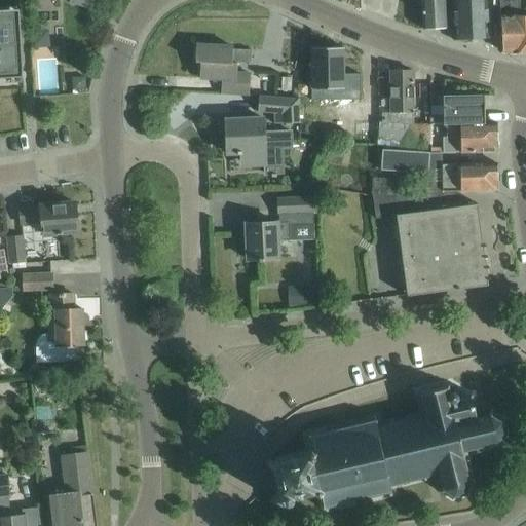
[(69,0),(69,3),(90,10),(92,0),(69,0)]
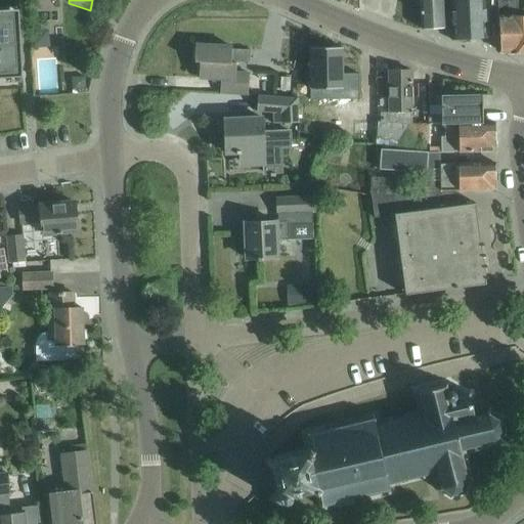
[(443,28),(442,7),(442,0),(419,0),(421,29),(443,28)]
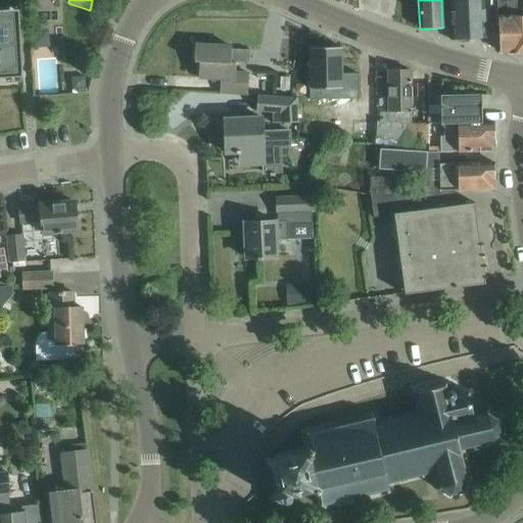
[(468,39),(466,0),(449,0),(450,19),(452,40),(468,39)]
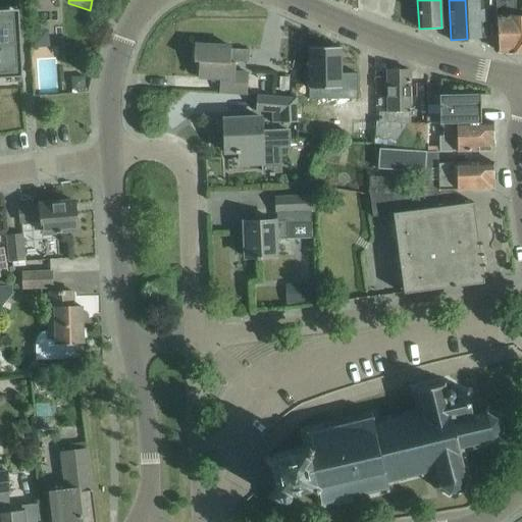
[(465,0),(467,39),(484,38),(483,17),(482,0),(465,0)]
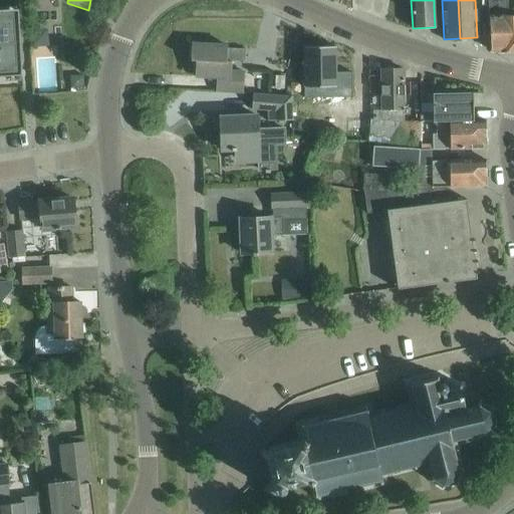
[(488,0),(490,30),(490,50),(502,50),(502,51),(513,51),(513,15),(507,16),(506,0),(488,0)]
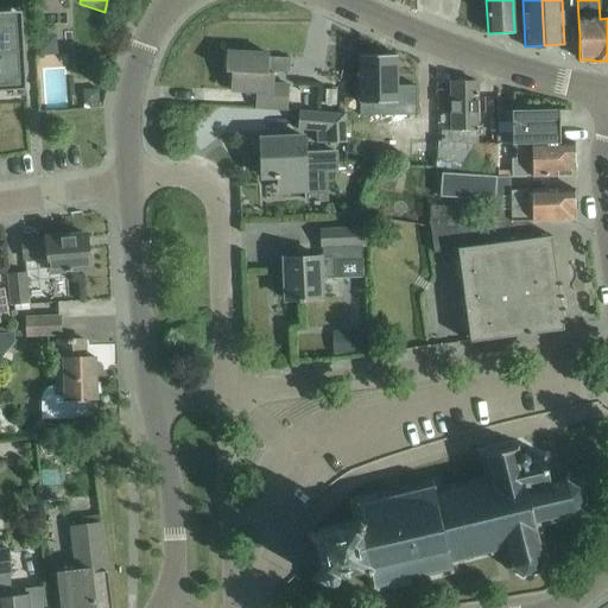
[(0,87),(24,86),(24,89),(26,89),(24,54),(23,54),(23,46),(24,46),(21,18),(20,18),(20,12),(21,12),(21,11),(19,11),(19,14),(0,16),(0,12),(0,11),(0,87)]
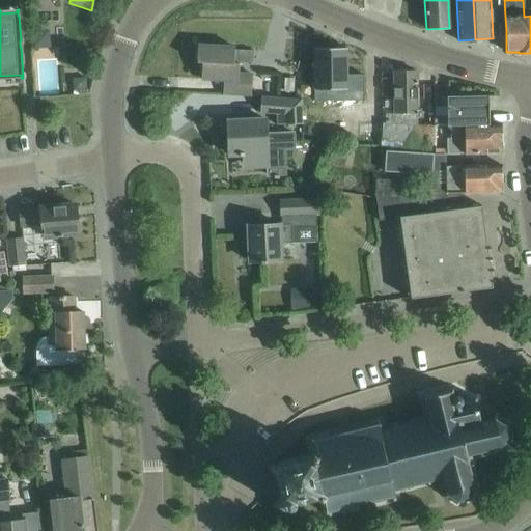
[(197,62),(201,63),(201,79),(223,80),(223,94),(251,95),(252,75),(239,74),(239,63),(233,63),(234,47),(198,46),(197,62)]
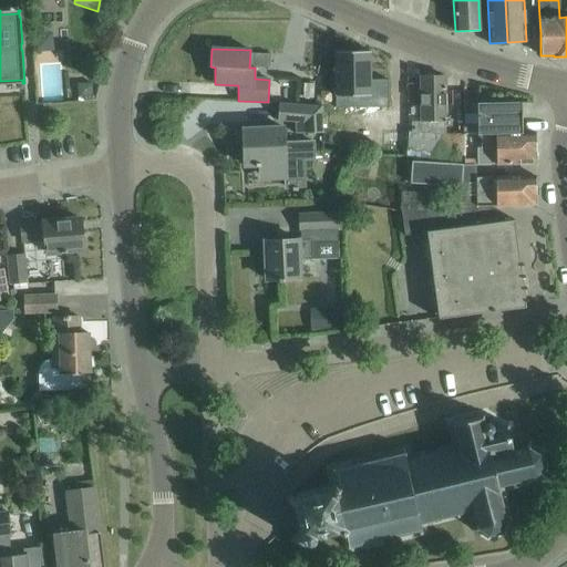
[(334,53),(336,107),(389,107),(388,80),(370,80),(370,52),(370,51),(334,52),(334,53)]
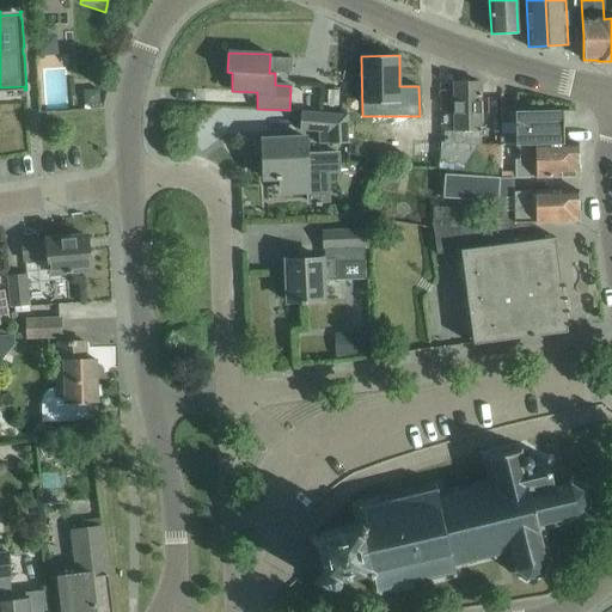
[(453,84),(454,132),(481,132),(481,83),(453,84)]
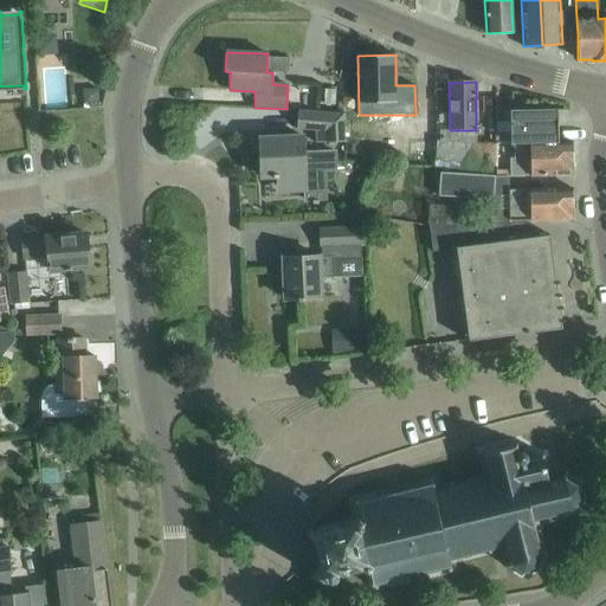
[(89,85),(77,86),(79,101),(91,100),(89,85)]
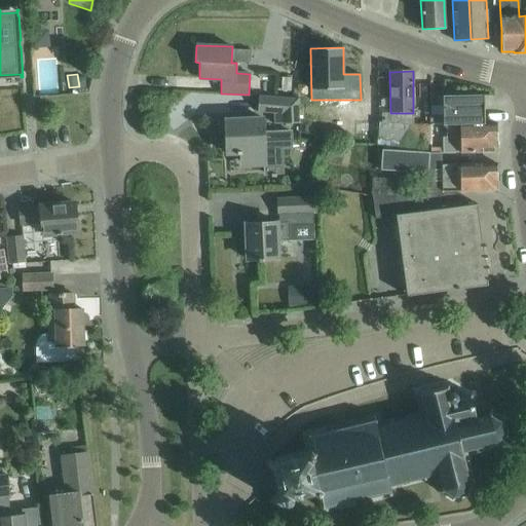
[(484,96),(443,96),(443,124),(446,124),(446,138),(443,138),(443,153),(476,152),(496,151),(496,146),(496,142),(496,122),(484,123),(484,96)]
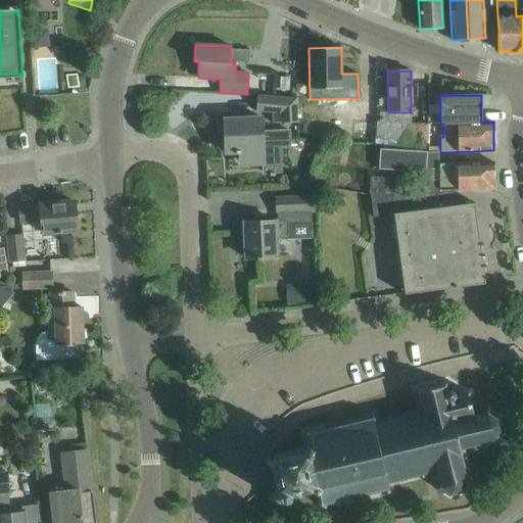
[(282,99),(252,97),(251,111),(282,113),(282,99)]
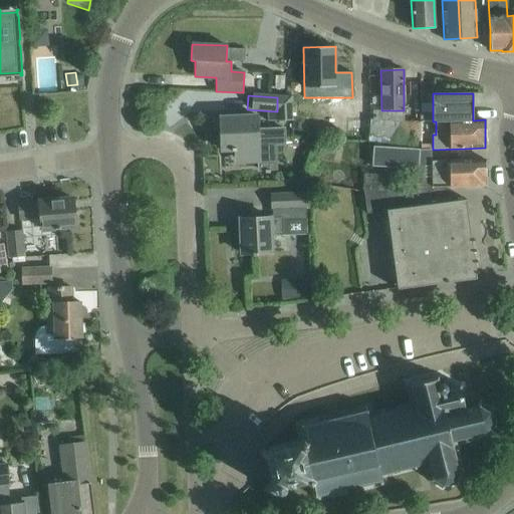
[(258,115),(240,116),(220,117),(222,150),(239,150),(240,162),(260,161),(258,115)]
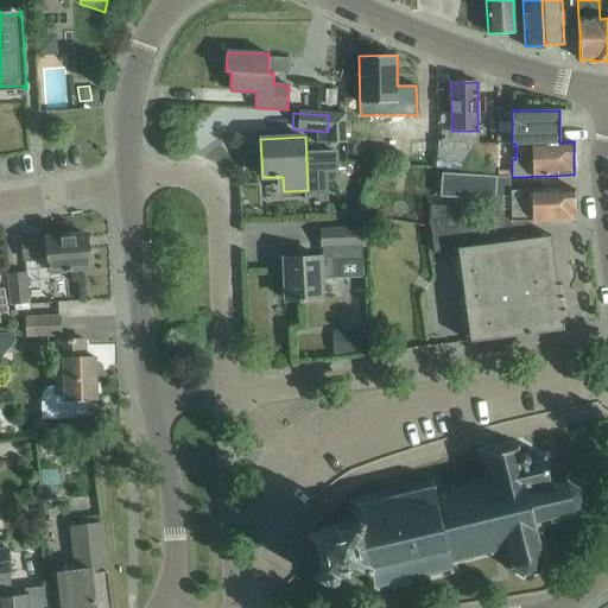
[(495,173),(495,145),(436,141),(435,165),(495,173)]
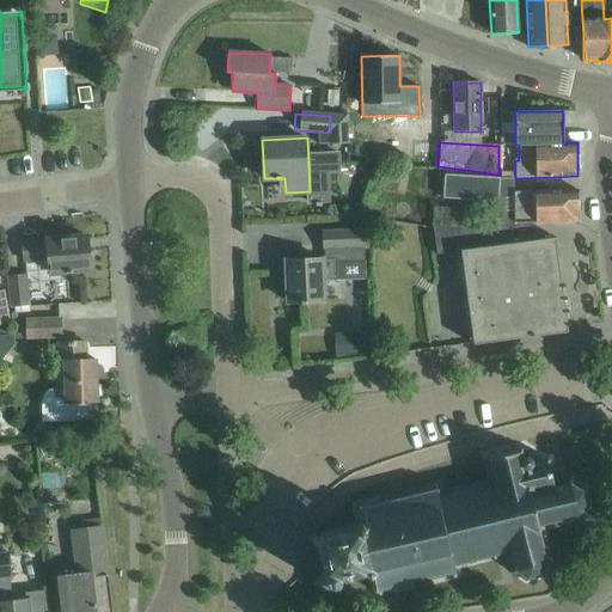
[(500,178),(444,175),(442,199),(499,201),(500,178)]
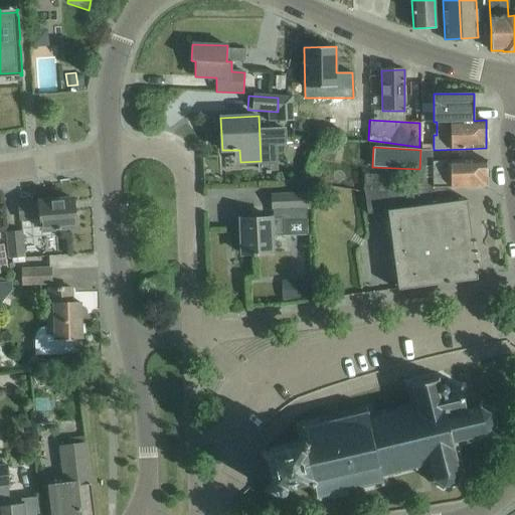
[(485,160),(449,160),(432,161),(432,187),(486,186),(485,160)]
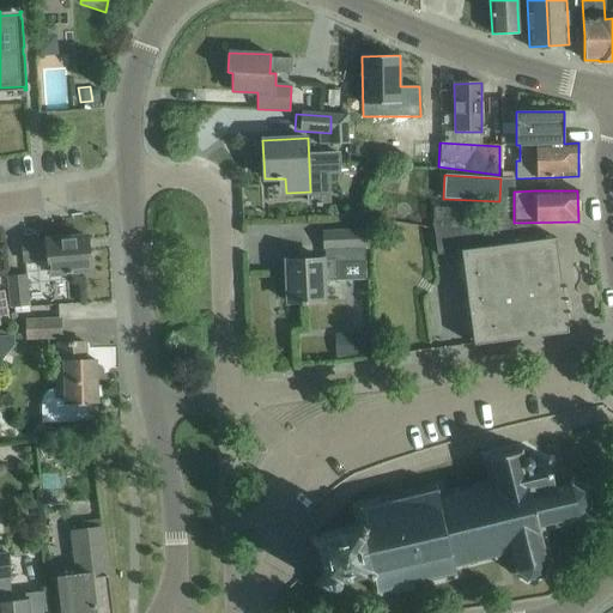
[(514,224),(432,228),(437,255),(460,252),(471,321),(473,345),(568,333),(568,326),(570,326),(570,323),(568,325),(566,313),(569,313),(569,311),(565,311),(564,299),(566,299),(566,298),(564,298),(563,287),(565,286),(565,285),(562,286),(556,237),(535,241),(534,241),(532,223),(514,224)]
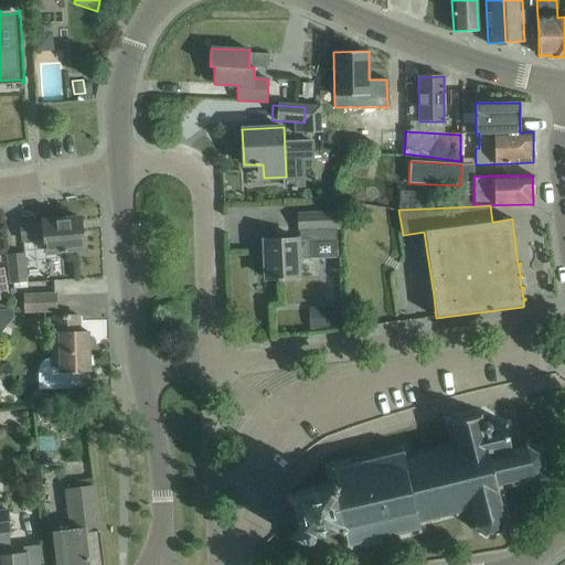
[(294,230),(294,240),(264,241),(265,279),(277,278),(277,280),(281,280),(281,278),(298,277),(298,259),(311,258),(311,248),(337,247),(336,231),(340,231),(339,214),(290,216),(290,230),(294,230)]
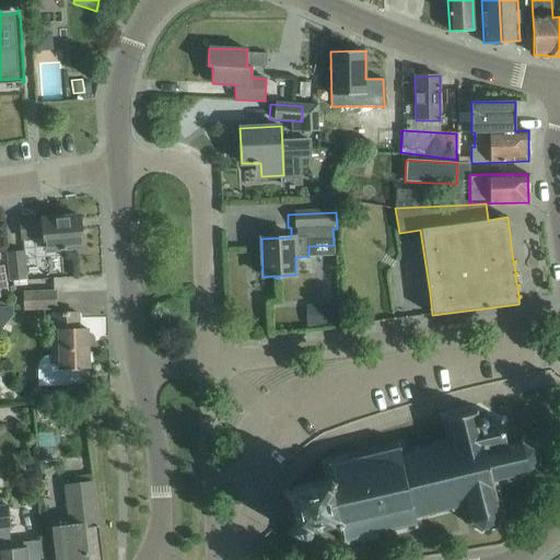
[(46,249),(60,248),(82,246),(80,217),(21,222),(22,237),(44,235),(46,249)]
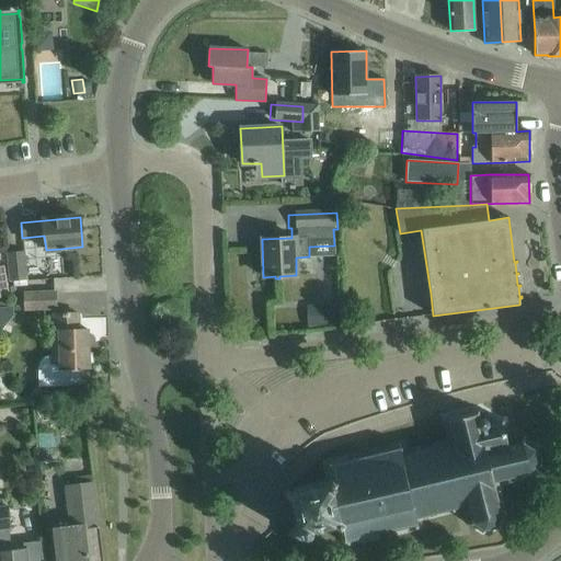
[(25,251),(6,252),(9,283),(27,282),(25,251)]
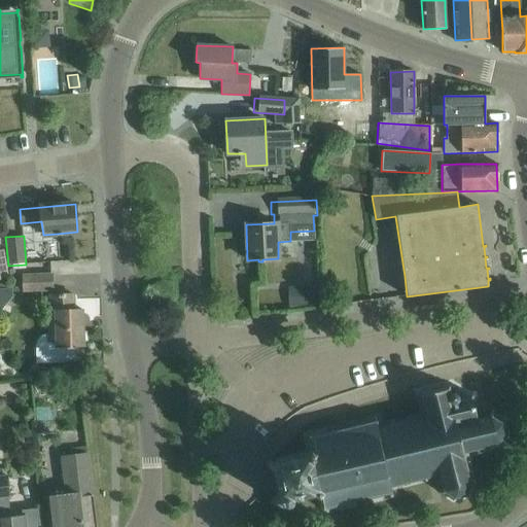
[(51,274),(23,275),(24,291),(53,290),(51,274)]
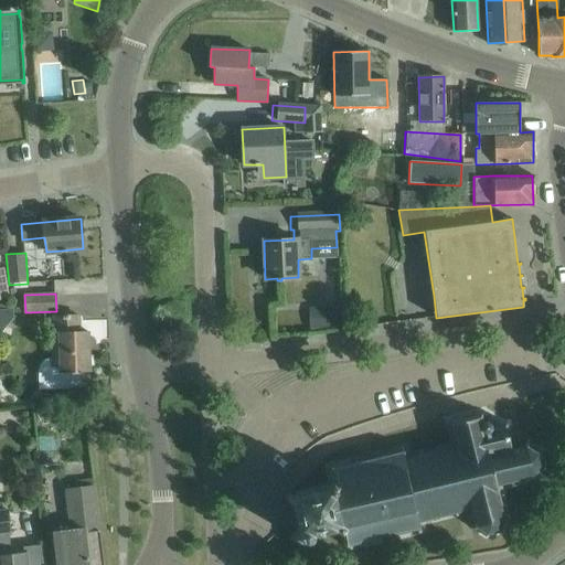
[(326,327),(342,327),(341,306),(324,306),(326,327)]
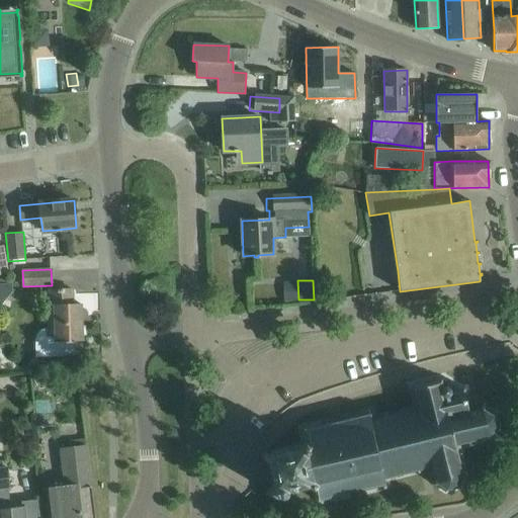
[(36,356),(35,356),(35,357),(74,356),(74,354),(73,355),(72,340),(83,339),(81,305),(73,305),(72,289),(52,290),(49,290),(50,300),(50,306),(50,307),(50,309),(47,330),(41,331),(37,335),(36,341),(36,356)]
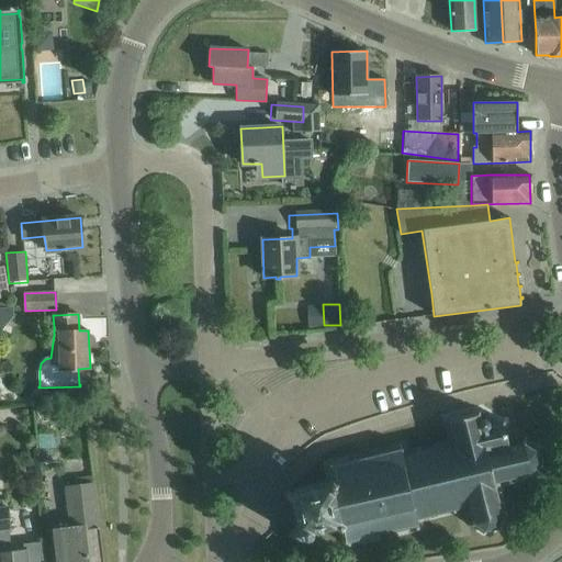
[(288,492),(284,497),(291,499),(298,529),(294,536),(299,539),(308,537),(312,531),(340,525),(346,547),(350,546),(349,542),(369,538),(369,541),(373,541),(372,537),(391,532),(392,537),(396,536),(395,531),(414,527),(415,531),(418,530),(416,519),(430,516),(431,519),(435,518),(434,515),(451,510),(452,514),(456,513),(454,509),(465,506),(470,524),(469,526),(472,527),(473,526),(481,530),(481,535),(484,535),(484,530),(494,528),(496,531),(498,529),(497,527),(501,518),(503,519),(504,516),(502,515),(495,486),(499,485),(498,482),(513,479),(513,483),(517,482),(516,478),(527,474),(531,478),(534,475),(530,472),(537,462),(539,463),(540,460),(537,459),(535,451),(538,450),(536,447),(532,448),(525,444),(525,440),(521,440),(521,445),(508,448),(503,426),(505,422),(503,420),(501,424),(490,427),(489,425),(492,419),(484,415),(481,419),(480,420),(478,416),(481,413),(478,411),(475,415),(450,420),(446,418),(445,422),(449,424),(454,445),(440,448),(440,445),(436,446),(437,449),(419,453),(419,450),(415,451),(416,454),(402,458),(400,447),(395,448),(396,453),(379,458),(377,452),(373,453),(374,459),(356,463),(355,458),(350,459),(351,464),(333,469),(332,463),(327,464),(332,486),(294,495),(288,492)]
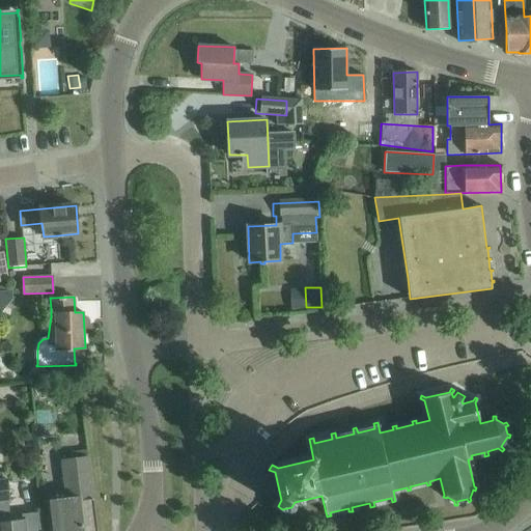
[(88,457),(67,460),(62,460),(66,498),(49,500),(53,530),(82,530),(80,501),(92,499),(88,457)]
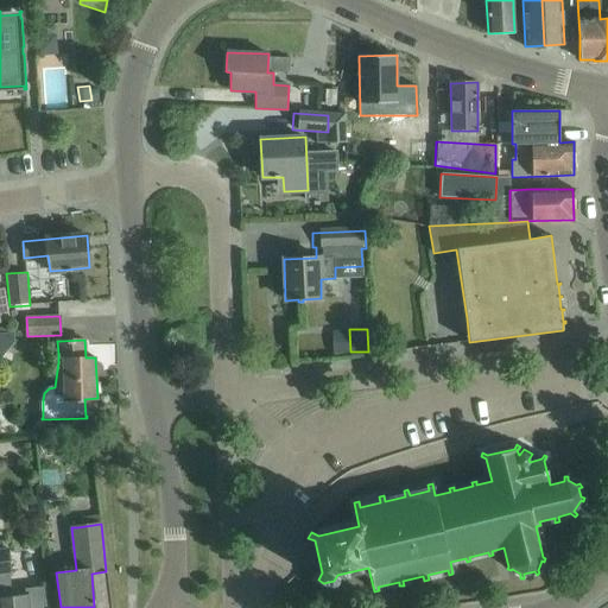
[(0,607),(29,607),(27,595),(10,596),(7,575),(10,575),(7,550),(0,550),(0,607)]
